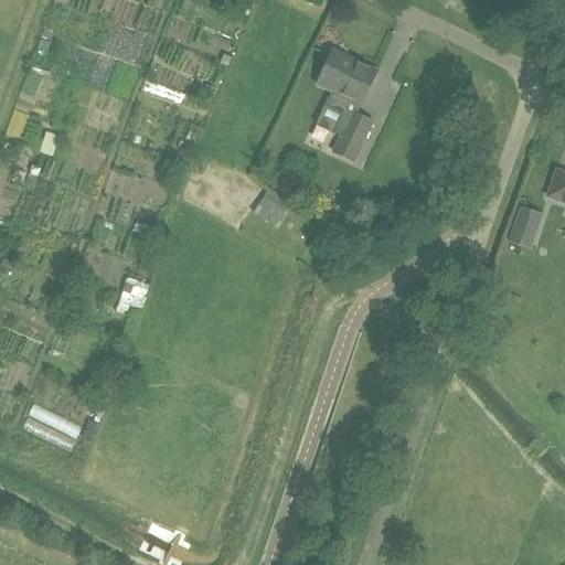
[(332,53),(317,84),(332,92),(326,105),(341,113),(331,132),(341,137),(333,153),(353,162),(372,123),(355,115),(360,105),(361,105),(376,73),(332,53)]
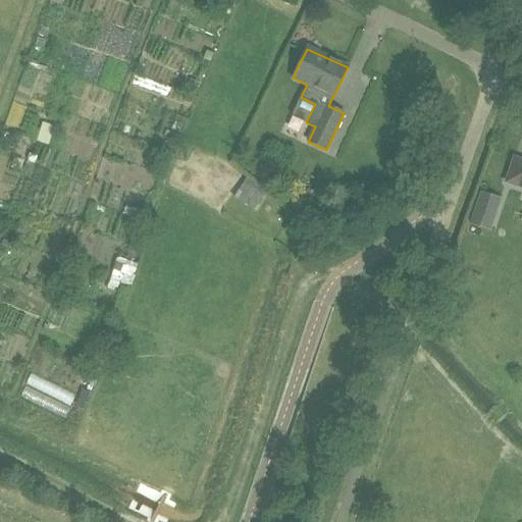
[(204,59),(211,62),(214,55),(207,52),(204,59)]
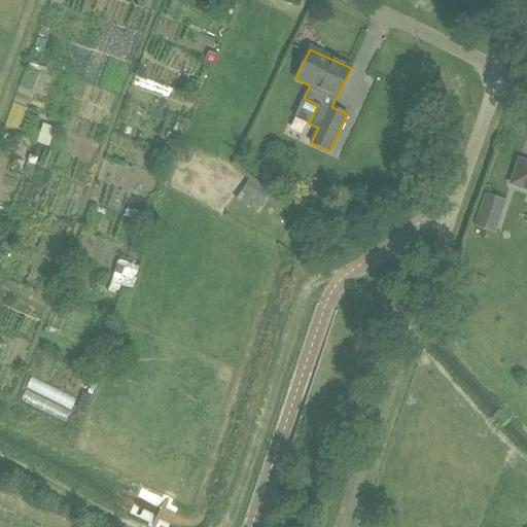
[(526,163),(520,161),(512,184),(526,189),(526,163)]
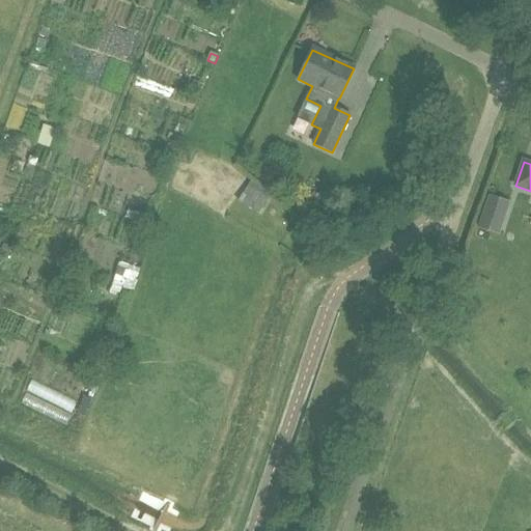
[(251,187),(241,202),(261,217),(272,201),(251,187)]
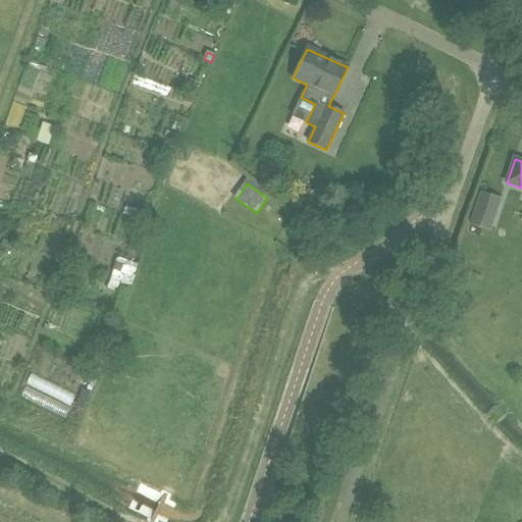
[(477,205),(470,224),(489,230),(497,211),(501,199),(481,193),(477,205)]
